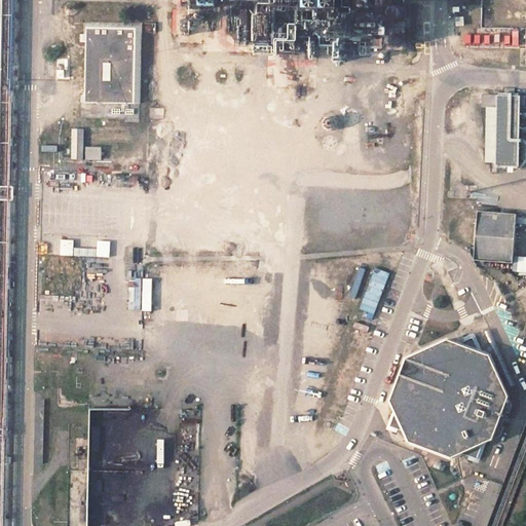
[(316,60),(406,59),(405,0),(184,0),(185,29),(236,29),(236,46),(250,46),(250,60),(316,60)]
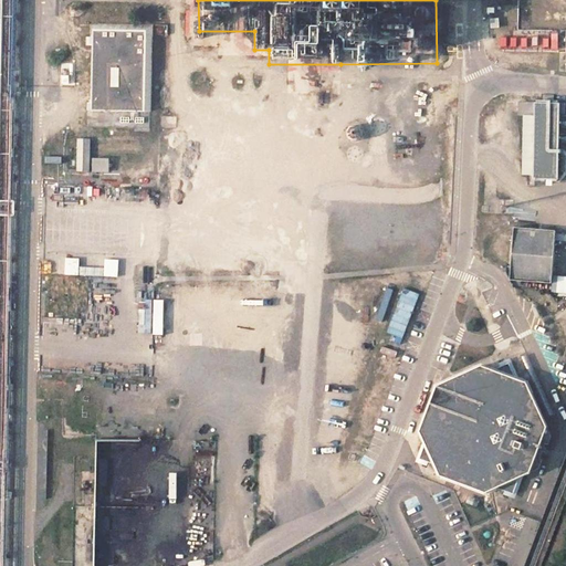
[(146,34),(81,32),(79,109),(145,111),(146,34)]
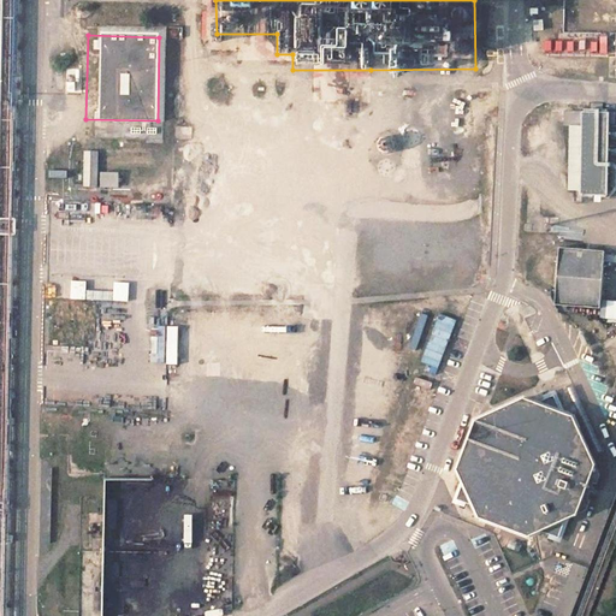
[(611,113),(585,113),(582,195),(608,196),(611,113)]
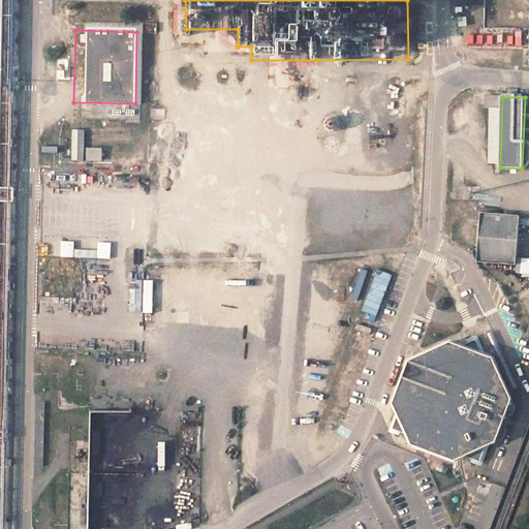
[(85,130),(72,130),(73,161),(85,161),(85,130)]
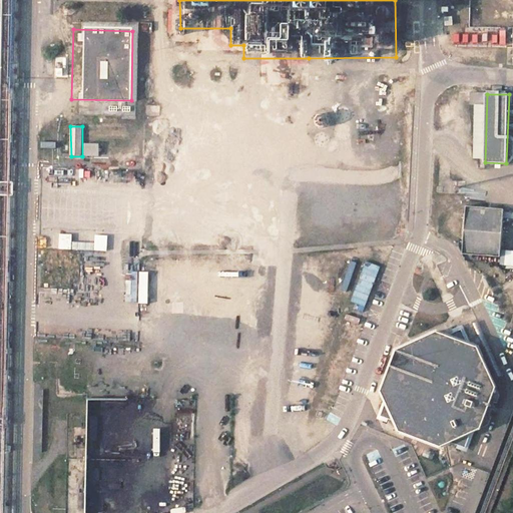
[(395,353),(382,396),(402,433),(445,446),(482,426),(495,383),(475,346),(432,333),(395,353)]
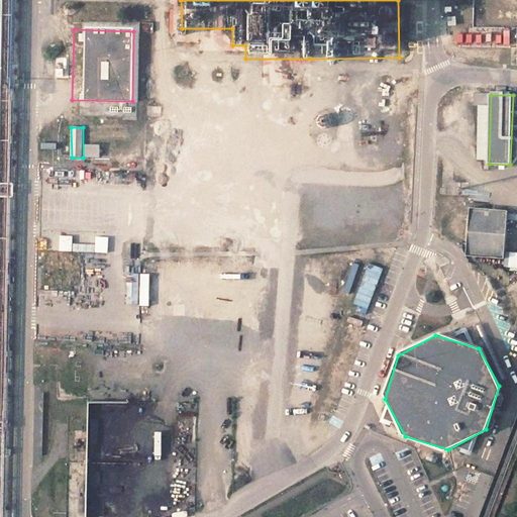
[(339,468),(331,471),(334,477),(342,474),(339,468)]
